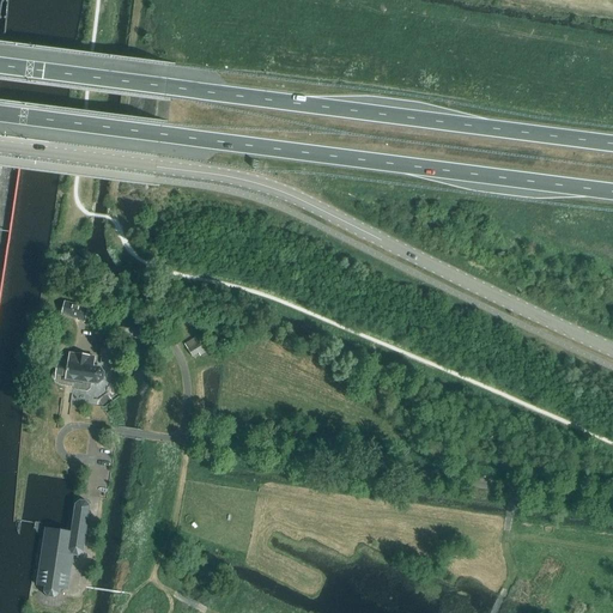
[(80,305),(65,302),(62,315),(77,319),(77,320),(84,322),(86,314),(99,308),(96,302),(91,298),(86,298),(83,298),(80,304),(80,305)]
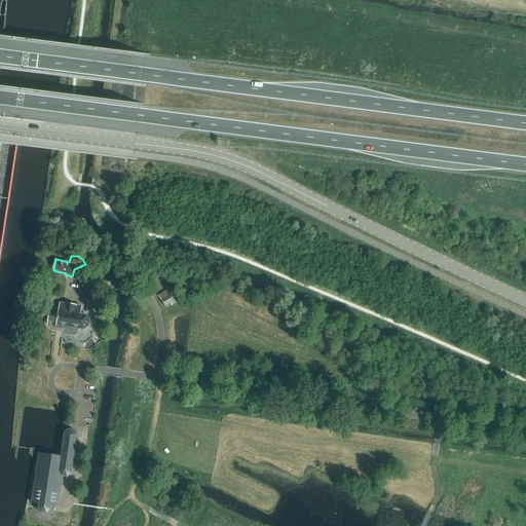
[(143,265),(133,263),(130,276),(141,277),(143,265)]
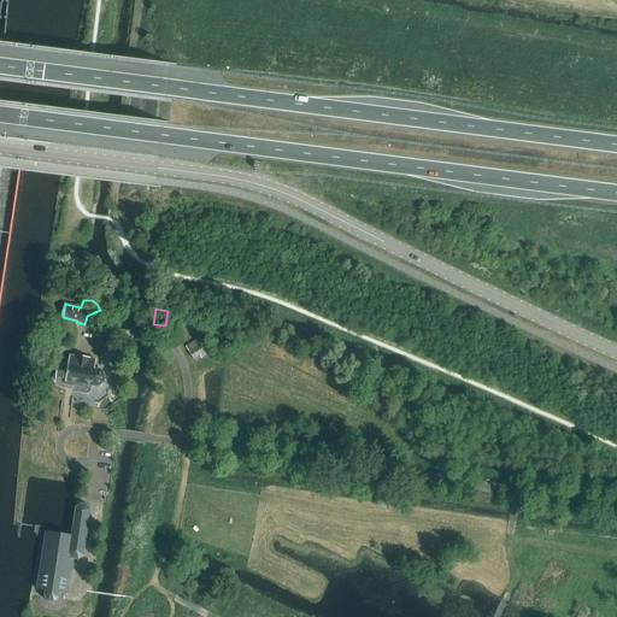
[(223,333),(211,338),(216,350),(228,345),(223,333)]
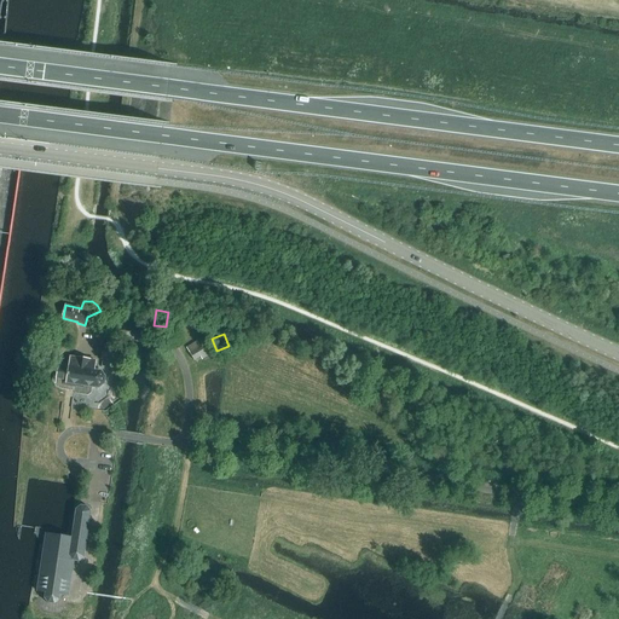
[(200,347),(197,341),(186,348),(195,362),(201,358),(202,360),(210,354),(204,343),(200,347)]
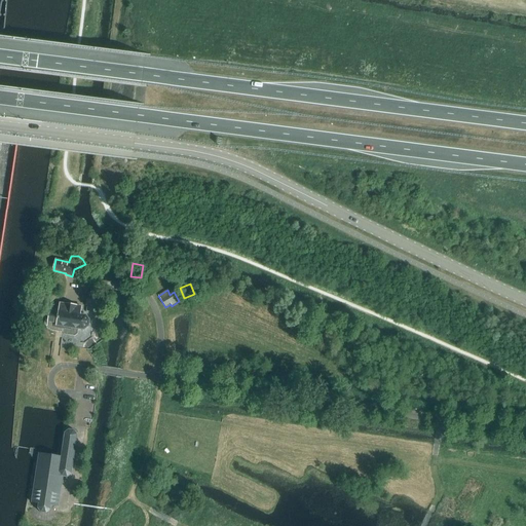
[(88,294),(86,306),(103,309),(103,308),(107,304),(105,299),(105,297),(88,294)]
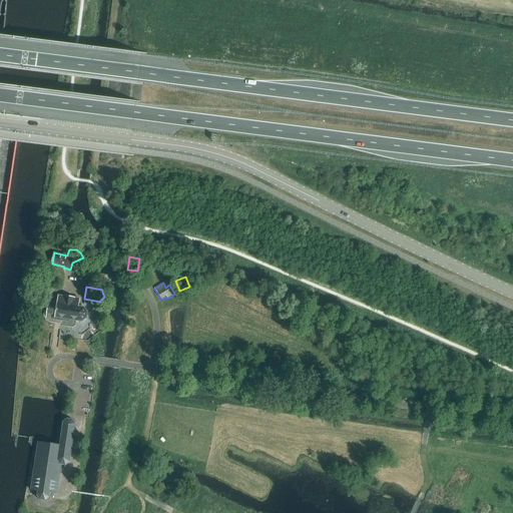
[(79,302),(79,300),(75,300),(75,299),(63,297),(63,298),(58,297),(58,299),(53,303),(49,302),(48,311),(46,312),(44,314),(44,317),(45,319),(46,321),(50,323),(54,320),(55,321),(55,322),(61,323),(61,322),(69,323),(69,321),(82,323),(86,320),(87,314),(84,309),(81,309),(81,305),(79,302)]
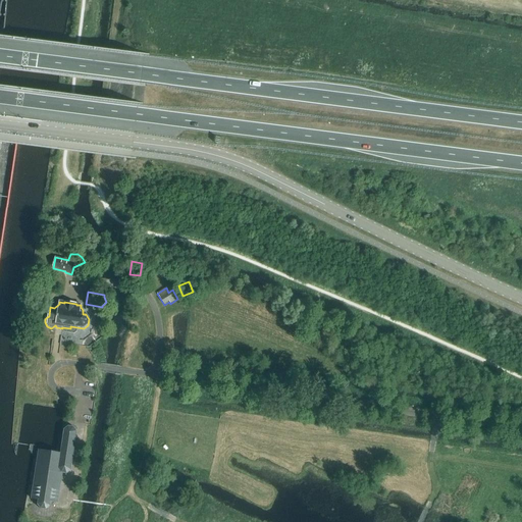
[(60,454),(39,451),(32,500),(38,501),(37,506),(41,510),(46,511),(50,508),(51,503),(57,504),(62,474),(67,474),(71,471),(76,432),(73,428),(68,427),(64,430),(60,454)]
